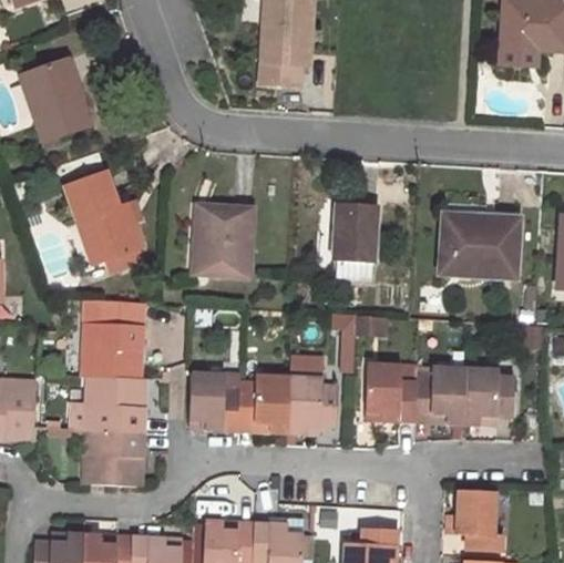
[(262,0),(257,81),(295,83),(296,62),(305,63),(308,0),(262,0)]
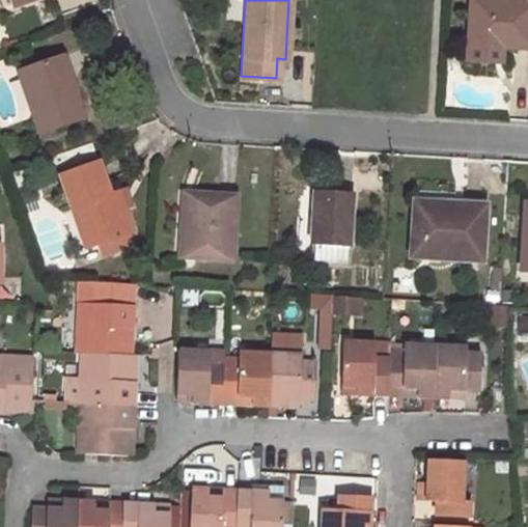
[(527,44),(527,0),(469,0),(466,42),(527,44)]
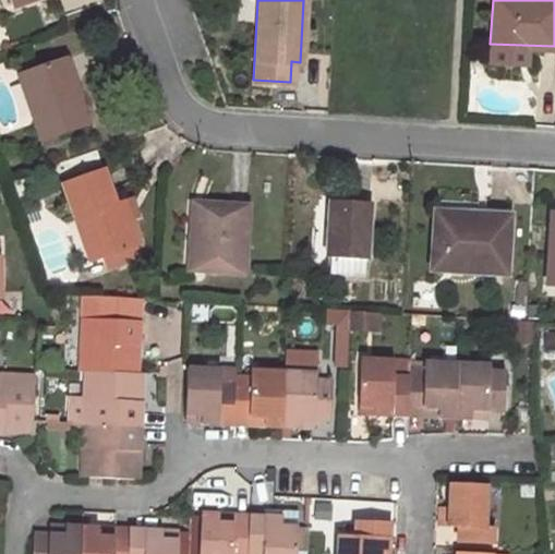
[(69,94),(57,59),(16,73),(38,136),(85,121),(74,92),(69,94)]
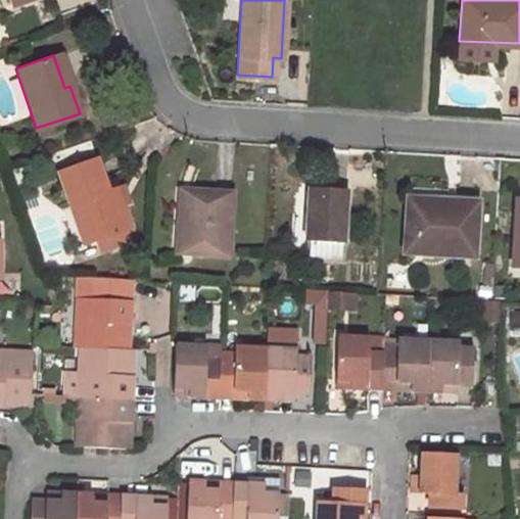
[(124,225),(126,224),(112,187),(104,191),(93,157),(57,171),(68,203),(79,199),(92,236),(113,229),(124,225)]
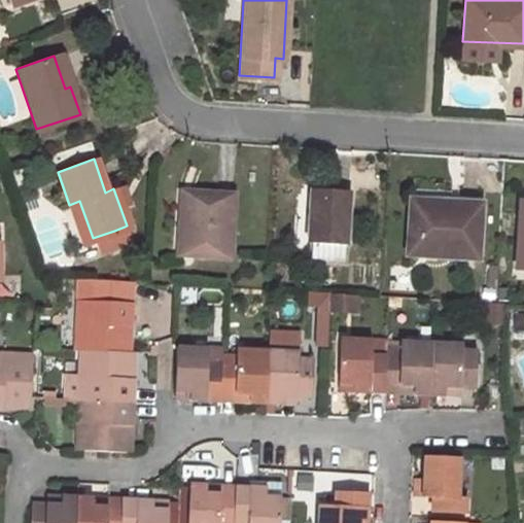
[(343,243),(348,189),(309,186),(305,240),(309,240),(308,255),(339,258),(341,243),(343,243)]
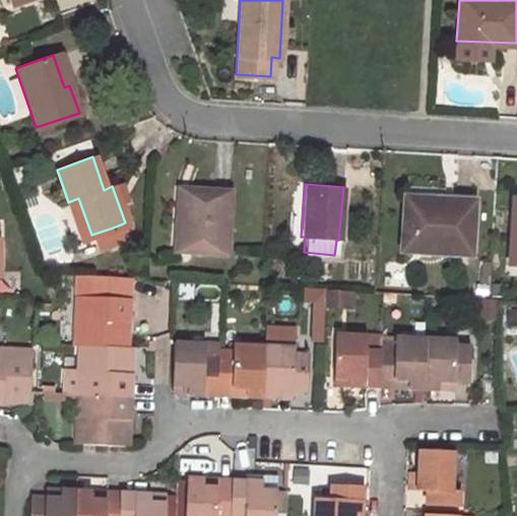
[(184,188),(175,187),(170,248),(180,248),(184,188)]
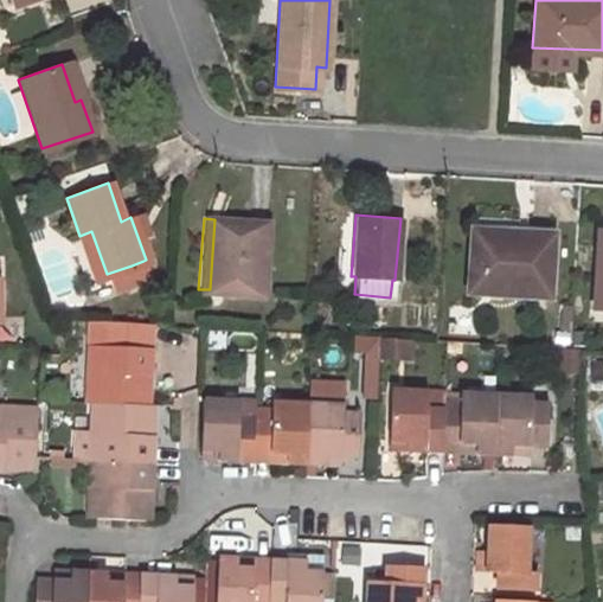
[(262,293),(265,222),(215,219),(210,289),(262,293)]
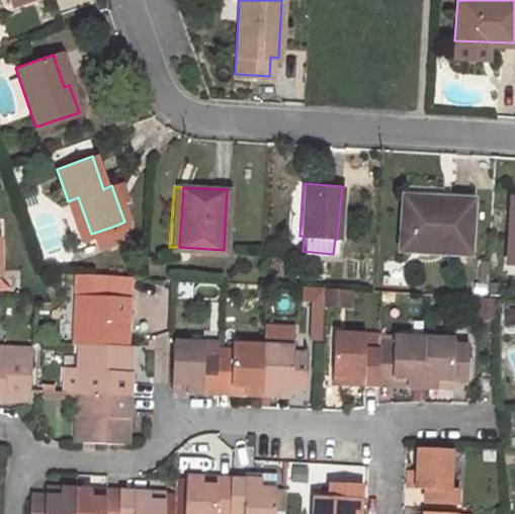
[(464,250),(467,198),(445,196),(445,200),(402,197),(400,247),(464,250)]
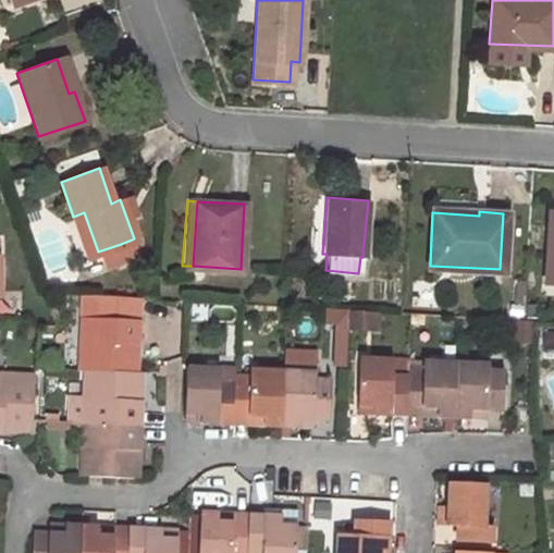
[(73,217),(87,256),(98,252),(84,212),(73,217)]
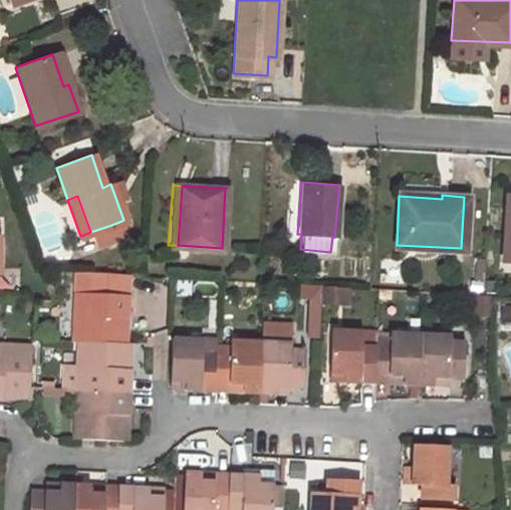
[(510,201),(506,201),(502,259),(510,259),(510,201)]
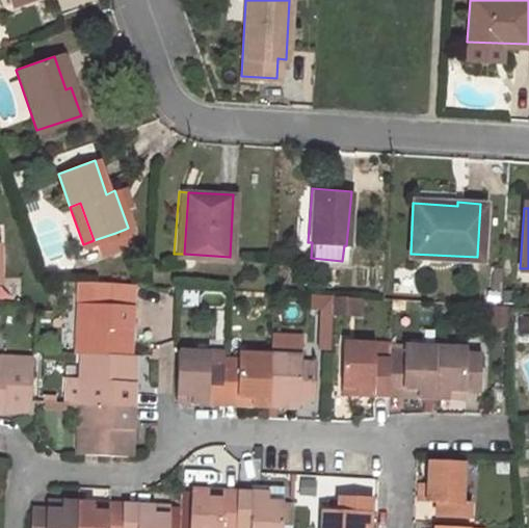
[(130,240),(126,229),(115,233),(120,243),(130,240)]
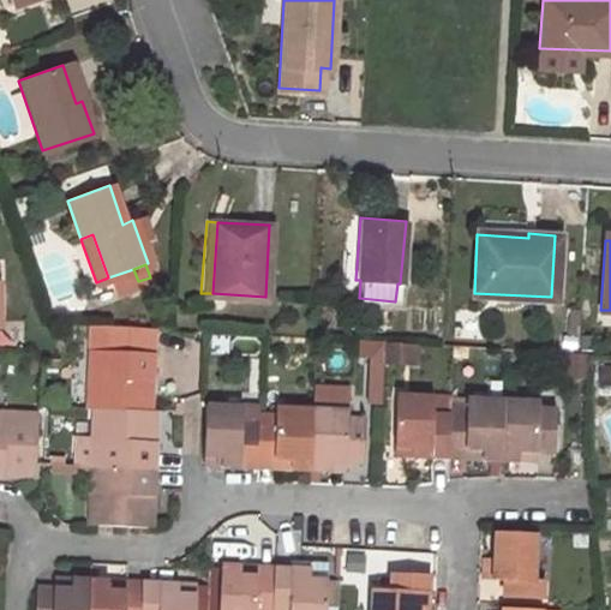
[(108,277),(113,291),(138,281),(133,269),(108,277)]
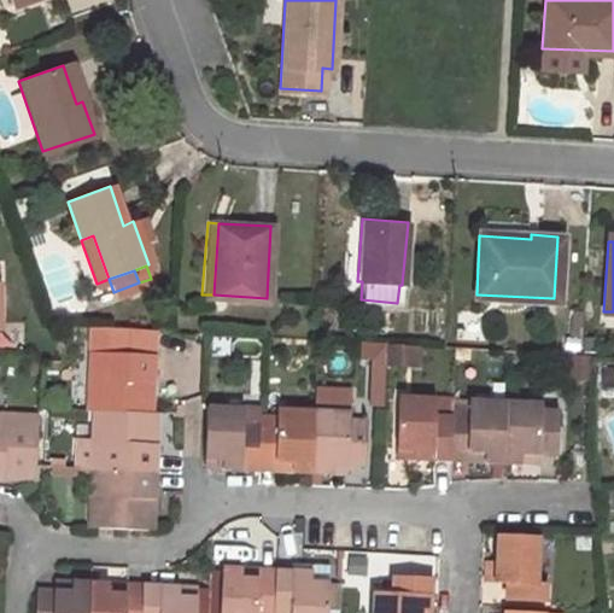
[(94,325),(93,345),(107,346),(109,334),(122,334),(122,326),(94,325)]
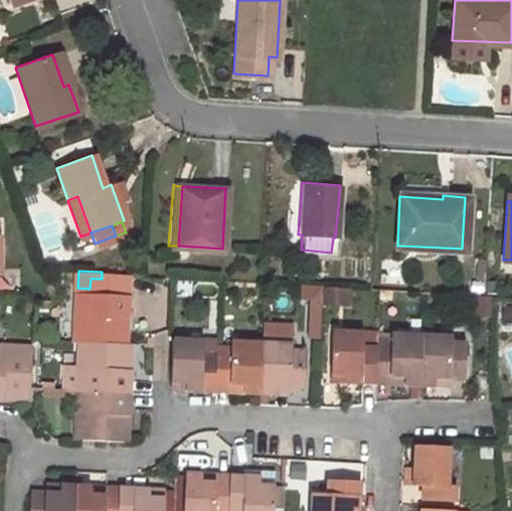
[(129,437),(133,339),(128,338),(132,274),(102,272),(102,279),(91,279),(90,289),(77,288),(76,288),(73,335),(78,336),(76,361),(75,386),(72,434),(129,437)]
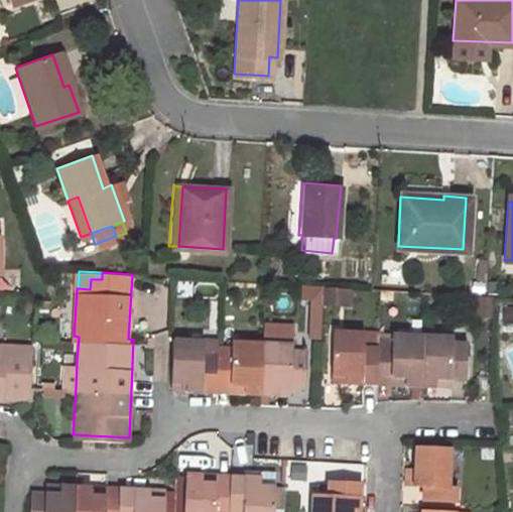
[(303,292),(324,293),(324,286),(303,284),(303,292)]
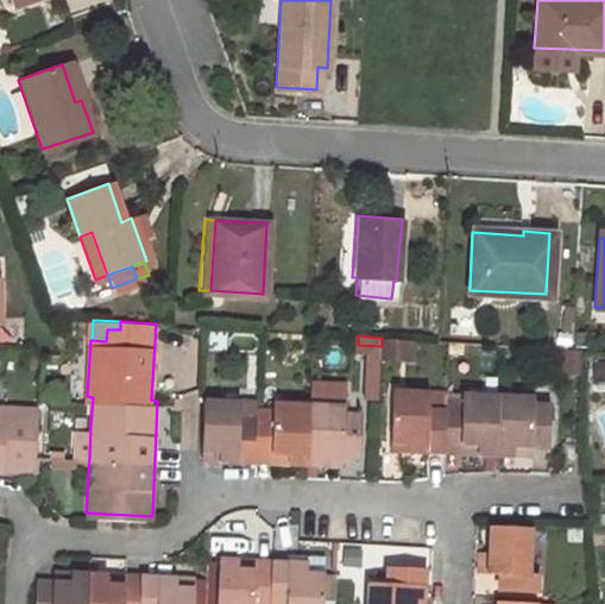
[(380,356),(413,358),(414,339),(382,338),(382,346),(380,356)]
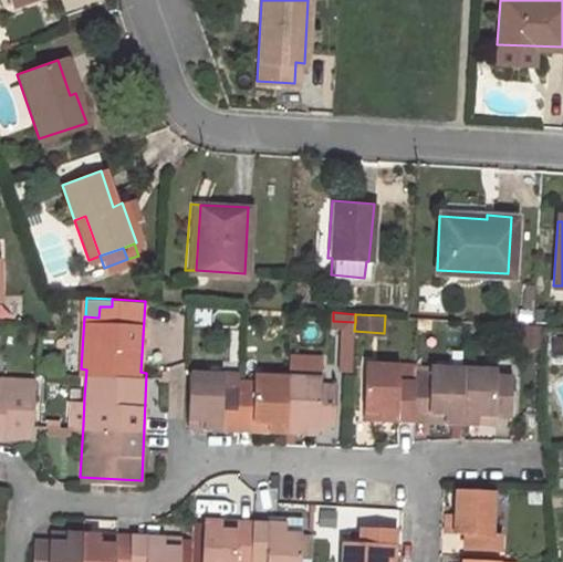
[(316,362),(289,361),(288,376),(315,377),(316,362)]
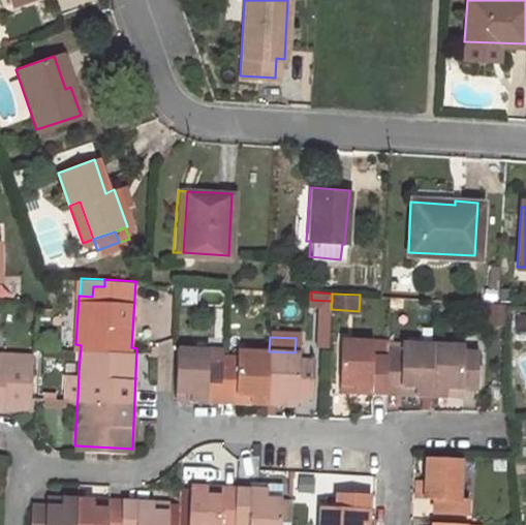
[(387,385),(415,388),(414,394),(449,397),(450,389),(465,390),(476,390),(480,352),(468,351),(468,345),(403,342),(402,348),(390,347),(389,358),(373,356),(374,341),(343,339),(341,382),(356,384),(356,390),(387,392),(387,385)]
